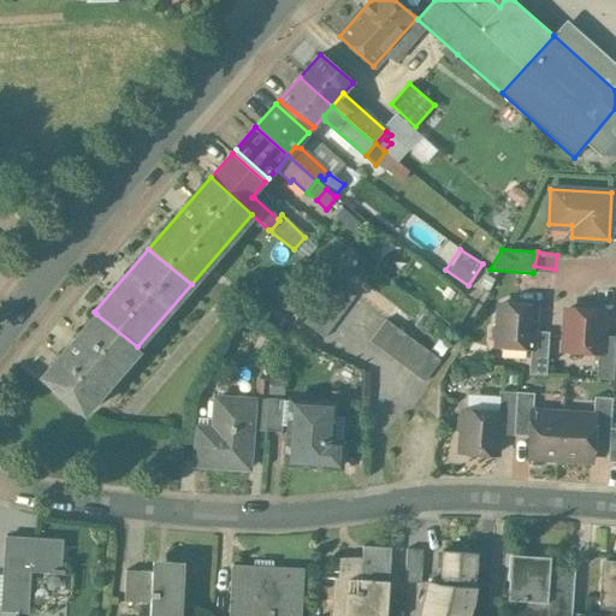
[(355,296),(335,282),(304,324),(325,338),(355,296)]
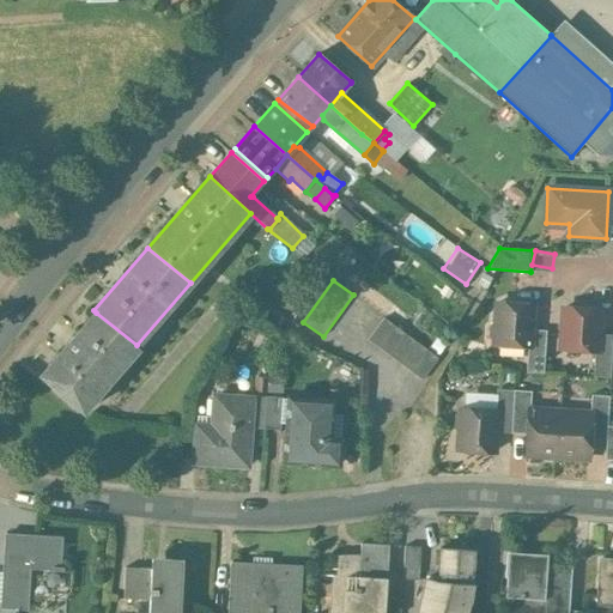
[(532,305),(497,303),(496,322),(491,326),(491,337),(495,341),(495,344),(528,346),(529,346),(530,331),(532,331),(533,329),(533,313),(532,313),(532,305)]
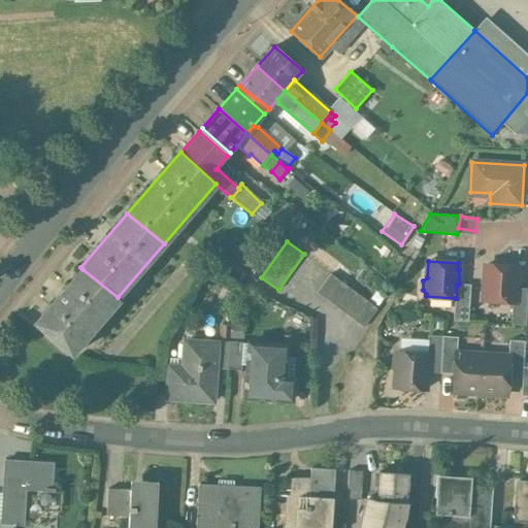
[(516,267),(486,265),(484,300),(513,302),(514,302),(515,289),(516,289),(516,288),(517,273),(516,273),(516,267)]
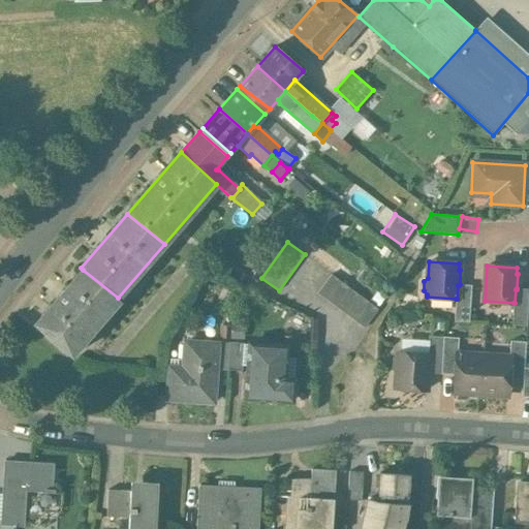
[(118,298),(83,270),(35,324),(72,355),(121,300),(118,298)]
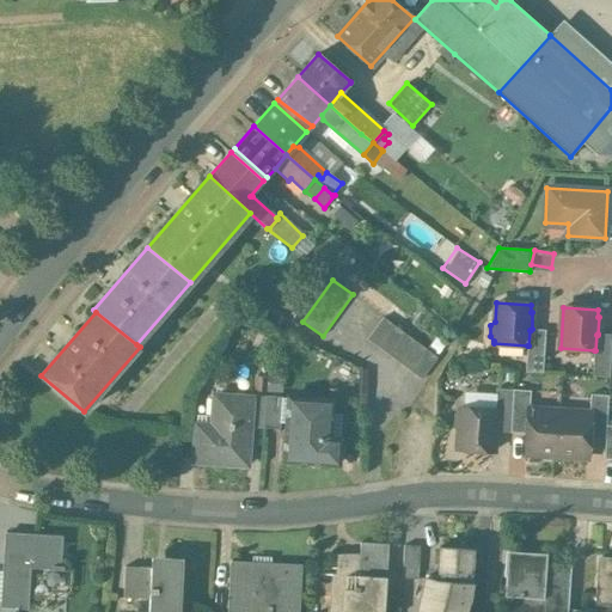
[(438,359),(385,318),(384,317),(367,340),(385,353),(421,380),(438,359)]
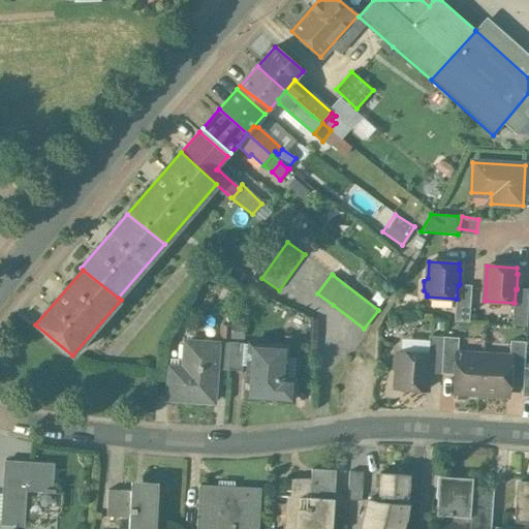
[(471,285),(460,284),(459,285),(458,285),(457,299),(456,299),(455,321),(469,322),(471,285)]
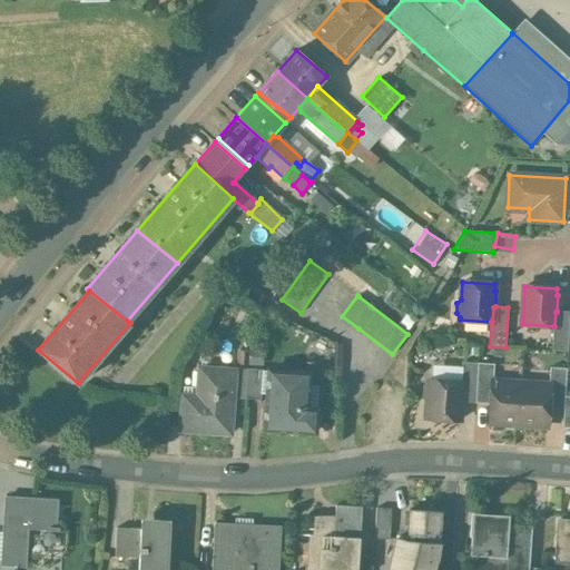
[(569,318),(569,311),(557,311),(557,312),(556,312),(554,326),(553,326),(552,351),(568,352),(569,318)]
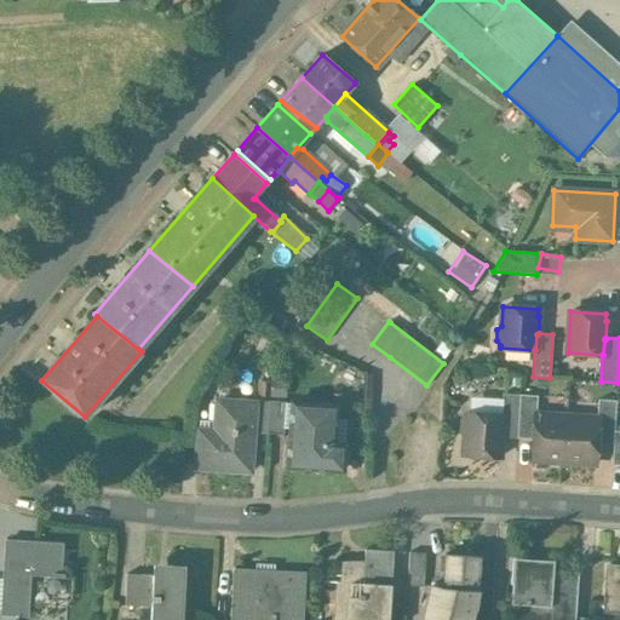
[(520,395),(503,394),(500,417),(503,417),(501,435),(503,435),(503,437),(517,438),(520,395)]
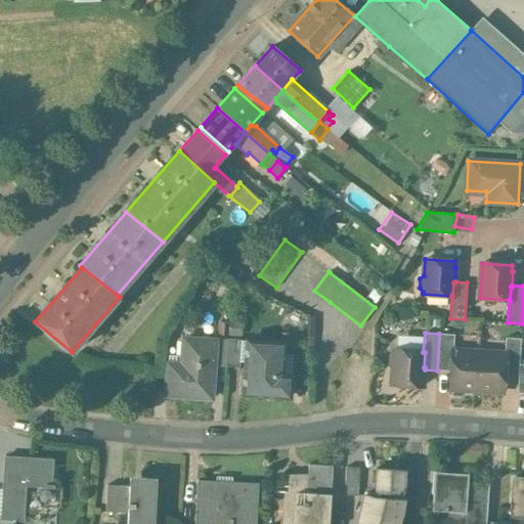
[(454,335),(439,334),(437,370),(451,372),(452,351),(453,351),(454,335)]
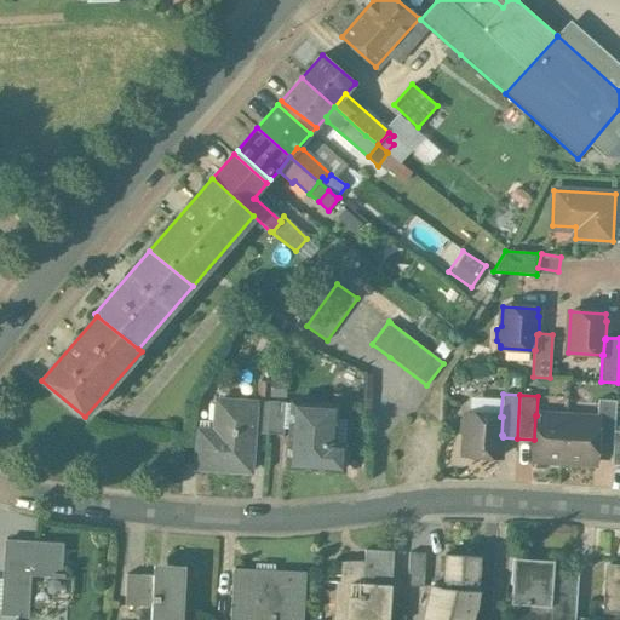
[(616,401),(598,400),(597,419),(598,419),(597,443),(614,445),(614,431),(616,401)]
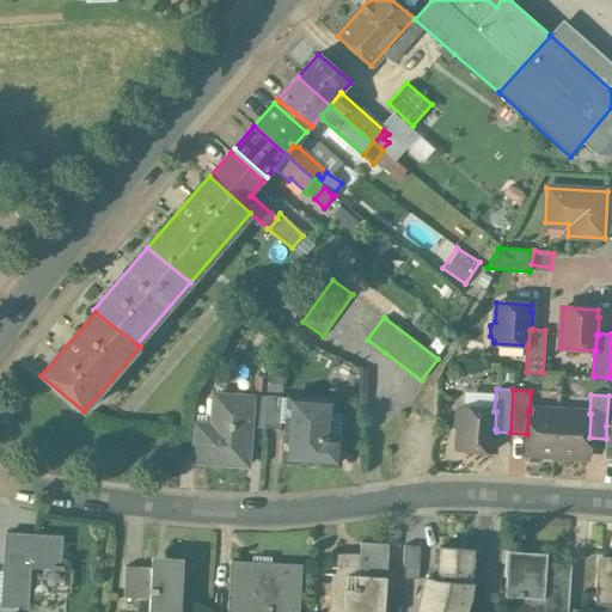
[(252,398),(214,396),(212,433),(196,432),(194,463),(248,466),(252,398)]
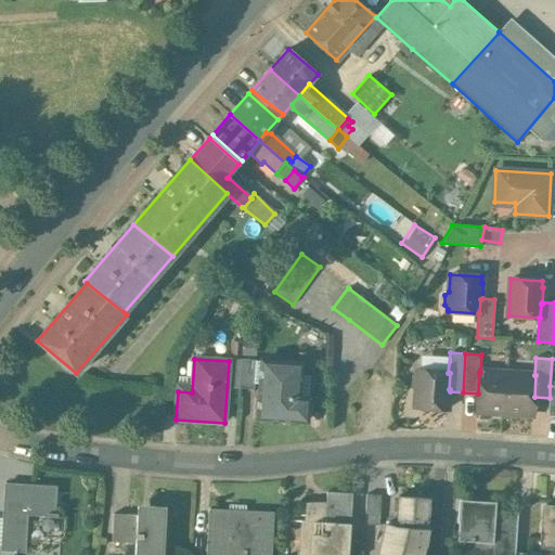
[(255,361),(241,360),(240,389),(253,390),(255,361)]
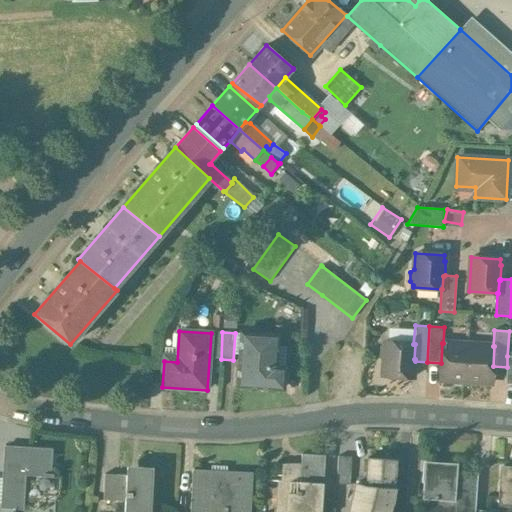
[(277,336),(241,333),(238,385),(282,388),(283,368),(269,367),(269,359),(275,359),(277,336)]
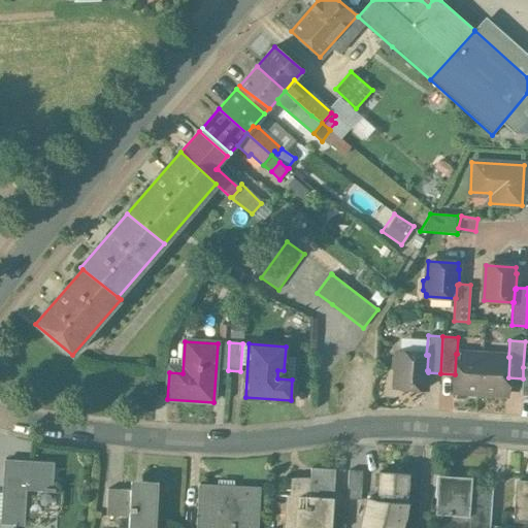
[(426,355),(397,353),(397,356),(393,359),(393,367),(396,371),(395,388),(425,390),(426,384),(427,384),(428,372),(428,370),(427,370),(428,355),(426,355)]
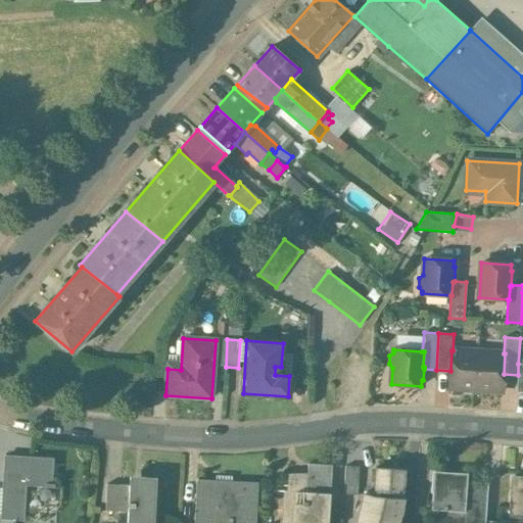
[(453,350),(452,350),(450,371),(449,388),(476,389),(478,351),(453,350)]
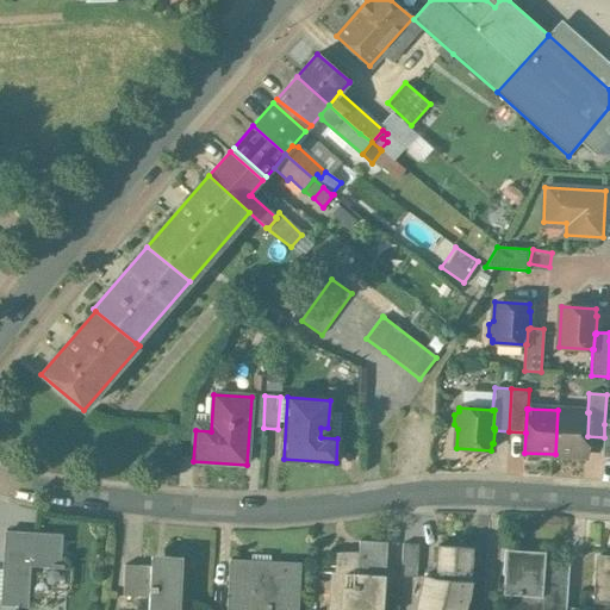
[(587,412),(558,410),(555,454),(586,456),(587,436),(589,412),(587,412)]
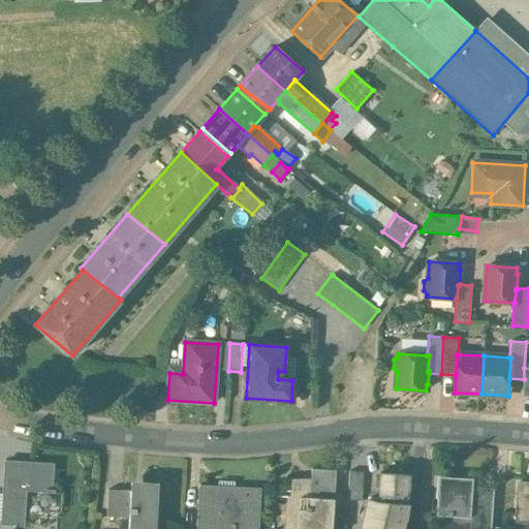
[(29,462),(4,461),(3,469),(5,470),(2,523),(0,522),(0,528),(12,528),(13,524),(23,525),(25,489),(45,491),(45,493),(55,493),(55,488),(51,488),(53,464),(29,463),(29,462)]
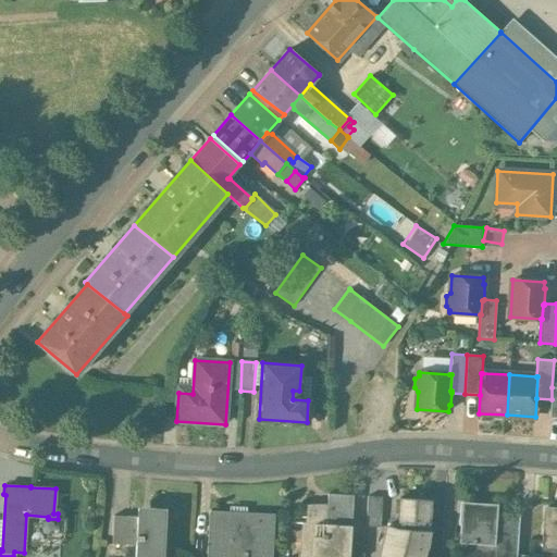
[(327,514),(308,512),(306,544),(301,544),(300,556),(312,556),(317,556),(348,556),(350,542),(353,495),(329,494),(327,514)]
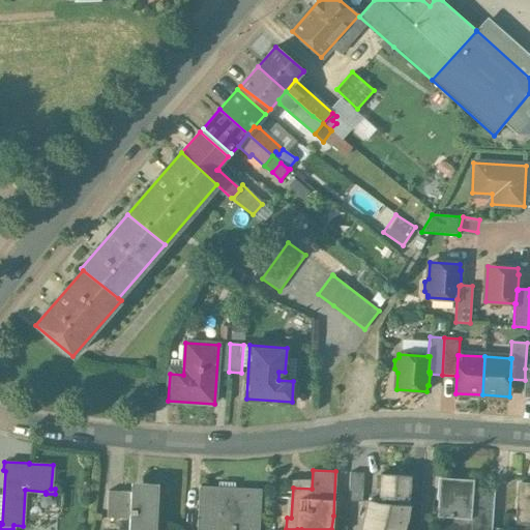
[(364,473),(350,472),(349,501),(362,502),(364,473)]
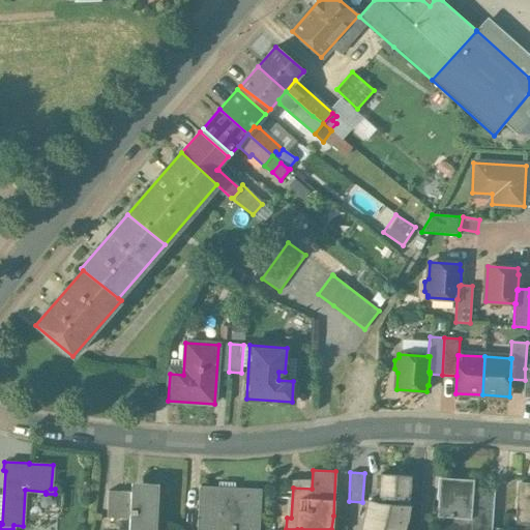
[(378,502),(367,500),(359,529),(404,529),(409,504),(411,475),(380,473),(378,502)]
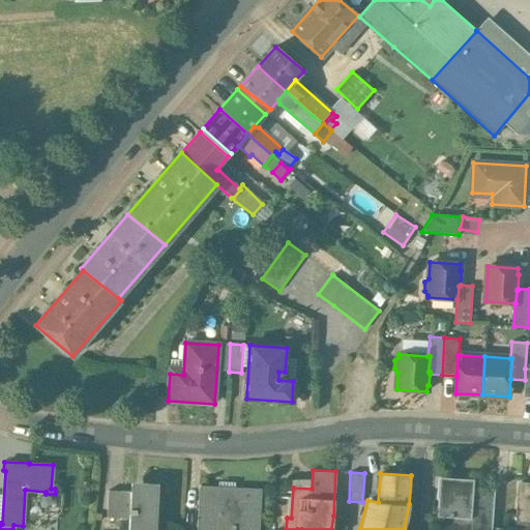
[(472,479),(437,477),(436,500),(438,500),(437,517),(440,517),(438,529),(489,529),(490,527),(492,491),(472,490),(472,479)]
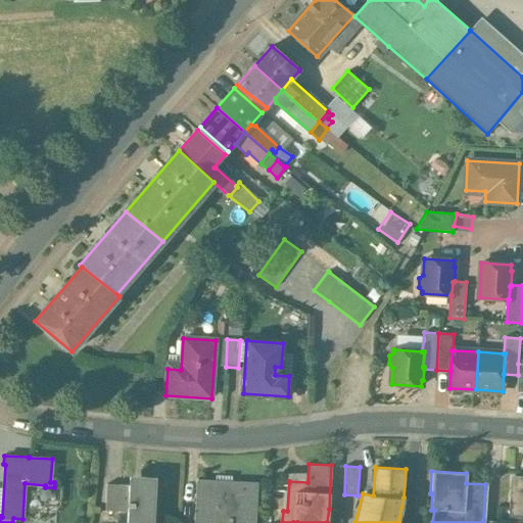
[(522,477),(511,477),(509,514),(522,515),(522,477)]
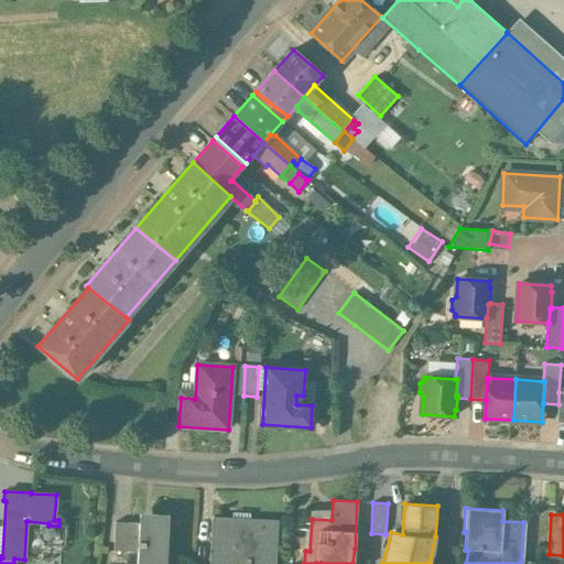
[(279,520),(213,516),(209,563),(269,563),(271,540),(278,541),(279,520)]
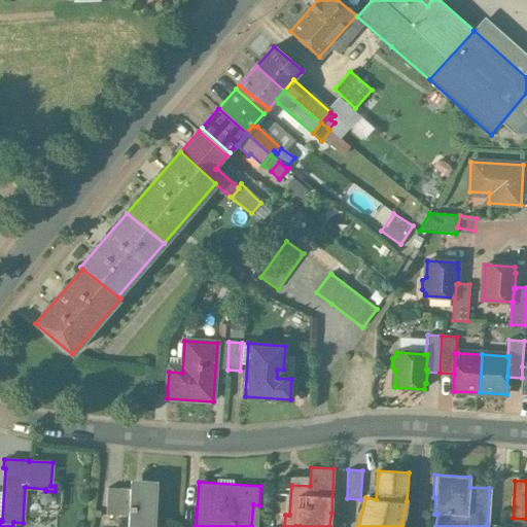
[(120,487),(107,487),(106,514),(119,515),(119,514),(121,488),(120,487)]
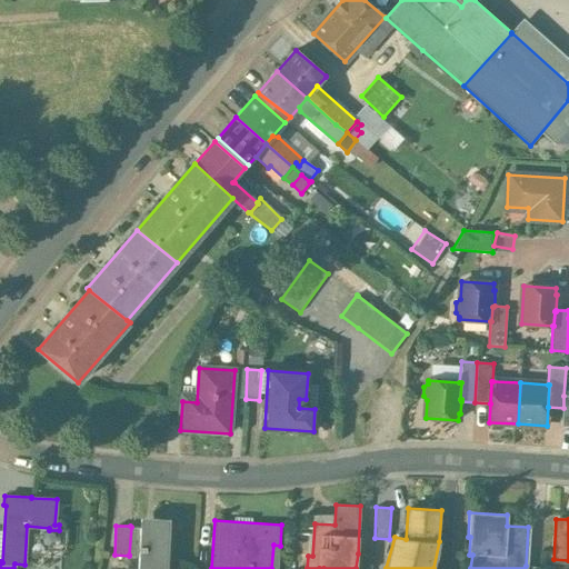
[(168,568),(170,529),(131,527),(129,555),(139,556),(138,568),(168,568)]
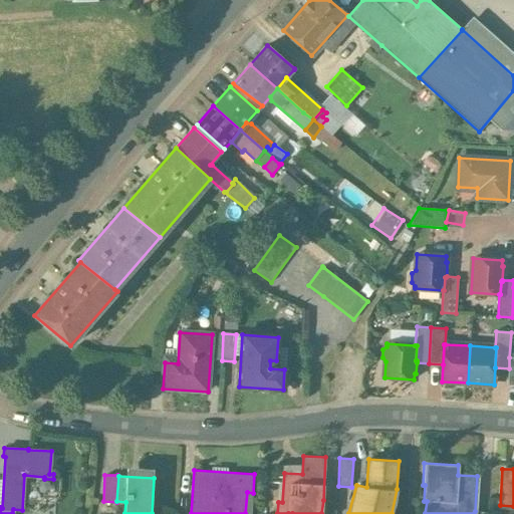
[(333,513),(334,501),(323,500),(321,513),(333,513)]
